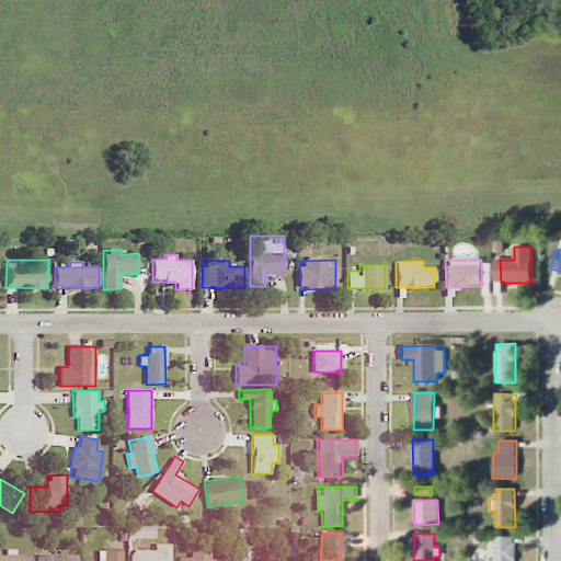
[(514,560),(515,537),(490,537),(490,558),(494,558),(493,560),(514,560)]
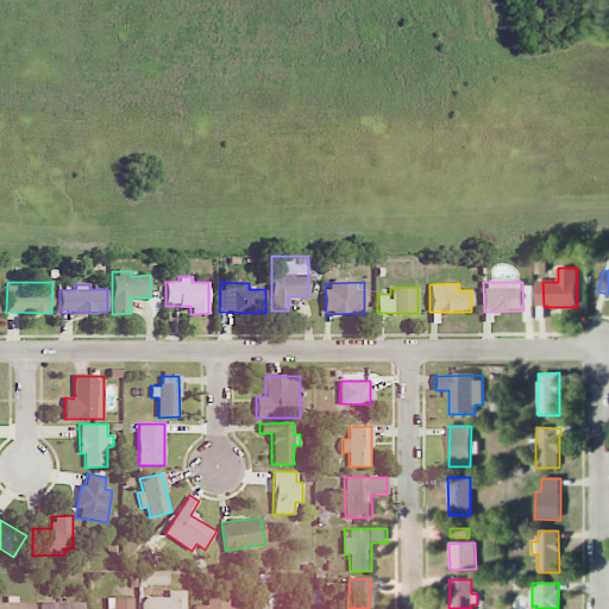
[(186,608),(186,590),(169,591),(169,597),(142,597),(142,608),(186,608)]
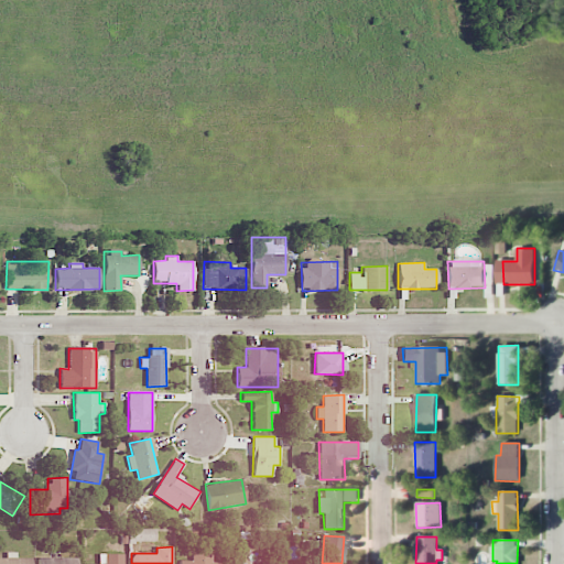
[(31,563),(32,557),(17,557),(17,552),(6,552),(6,557),(0,557),(0,563),(31,563)]
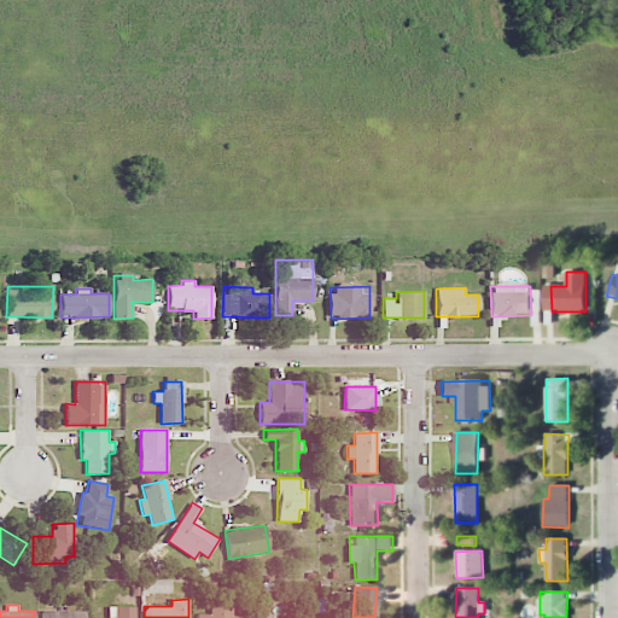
[(105,617),(93,617),(135,617),(135,607),(109,606),(109,617),(105,617)]
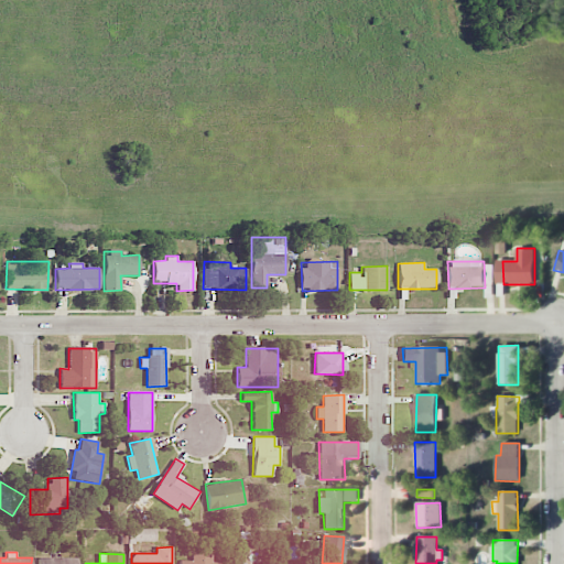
[(219,563),(220,562),(212,562),(212,554),(192,553),(192,561),(180,560),(179,563),(219,563)]
